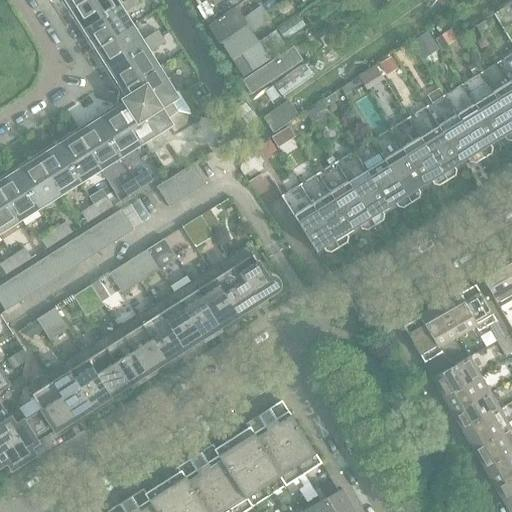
[(68,11),(85,0),(62,0),(62,2),(68,11)]
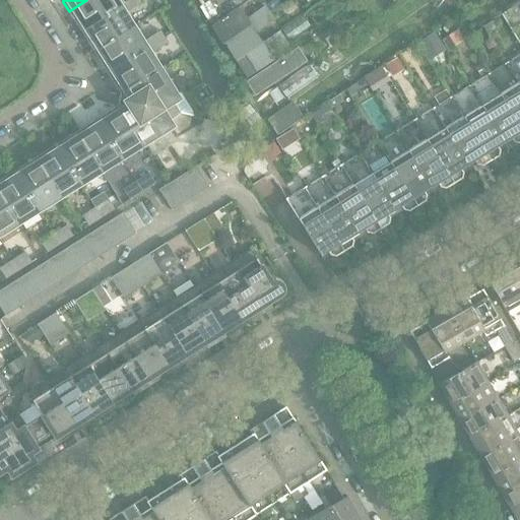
[(84,30),(132,0),(118,0),(117,1),(115,0),(86,0),(69,11),(74,19),(78,20),(84,30)]
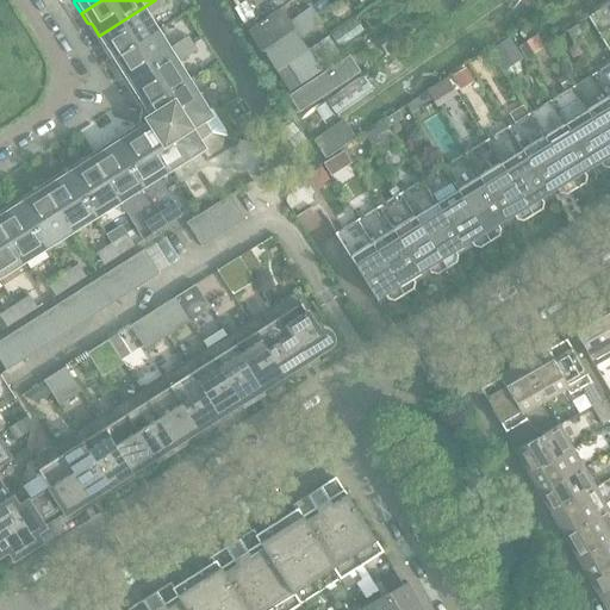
[(111,62),(156,32),(145,16),(167,2),(165,0),(155,0),(99,36),(105,47),(105,50),(111,62)]
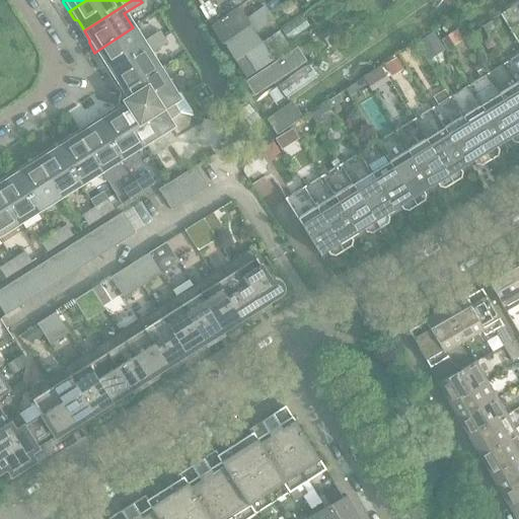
[(213,9),(224,0),(229,0),(231,2),(233,0),(209,0),(201,6),(208,20),(216,14),(213,9)]
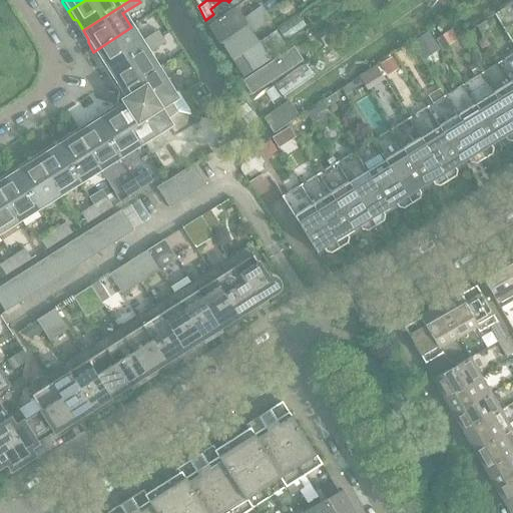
[(248,26),(267,13),(262,5),(243,18),(247,25),(248,26)]
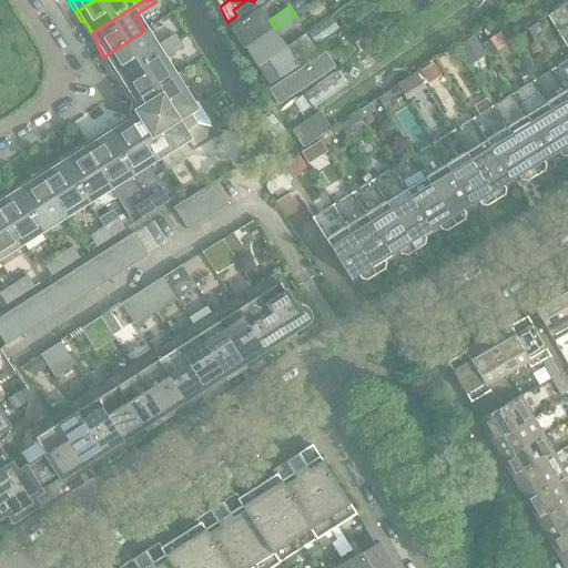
[(280,37),(312,13),(306,6),(295,14),(275,29),(280,37)]
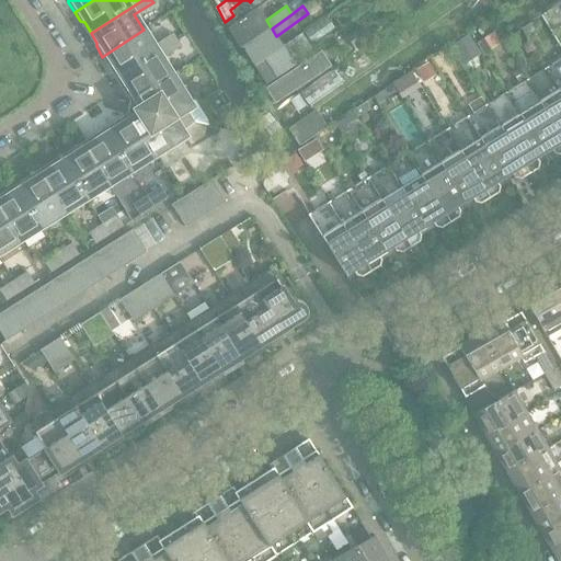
[(242,46),(271,27),(266,20),(258,7),(228,29),(240,47),(242,46)]
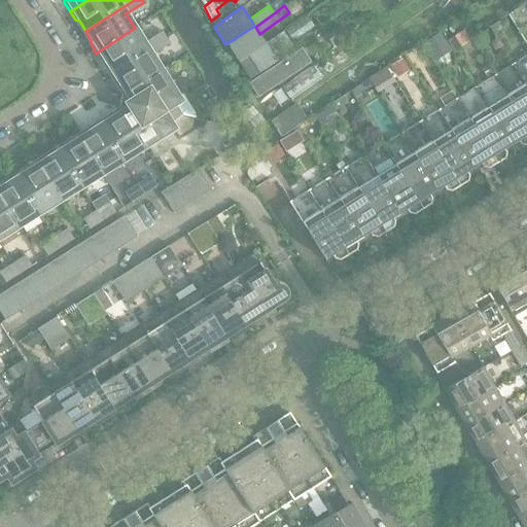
[(293,40),(314,27),(307,16),(286,31),(293,40)]
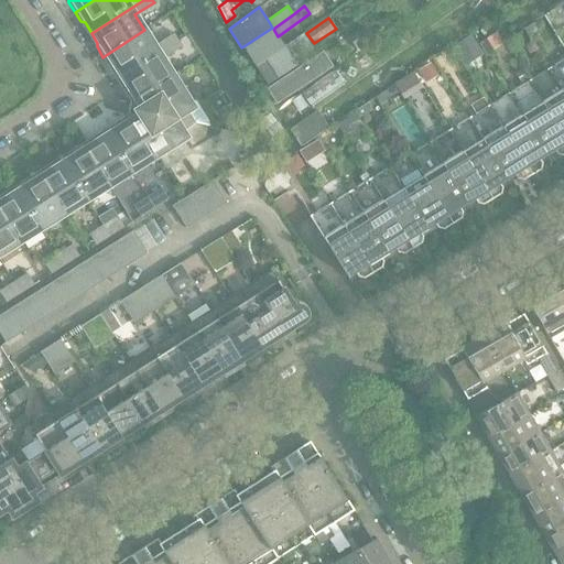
[(539,30),(534,23),(524,30),(529,36),(539,30)]
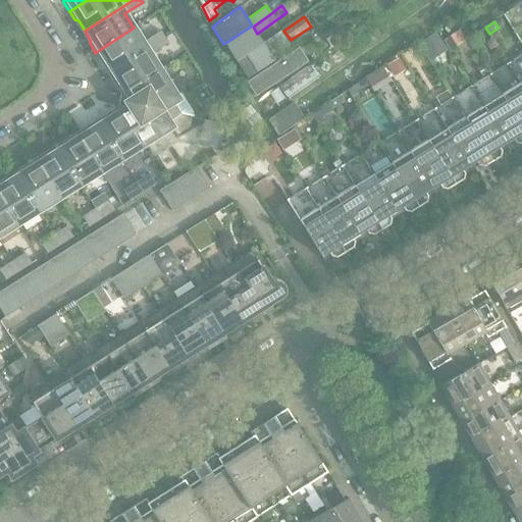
[(264,44),(263,43),(257,34),(253,27),(252,25),(225,43),(237,62),(264,44)]
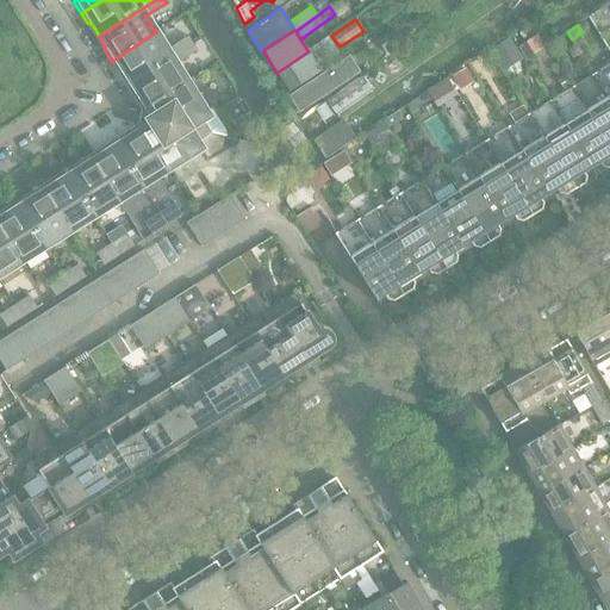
[(129,83),(193,44),(187,36),(167,50),(156,32),(111,62),(117,72),(122,73),(129,83)]
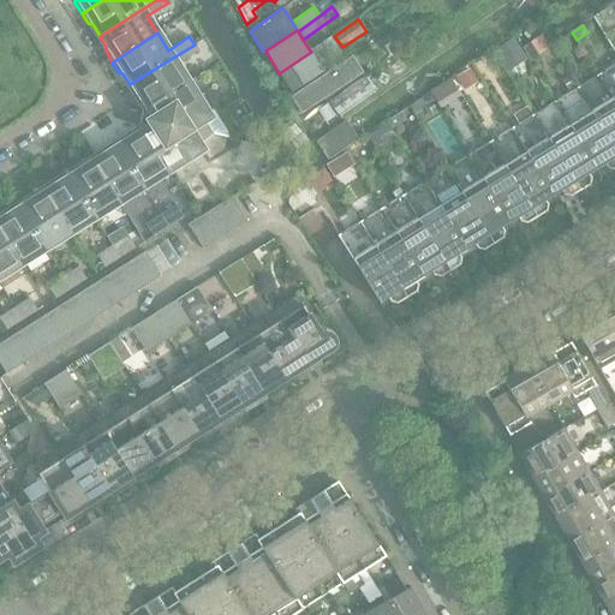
[(148,108),(189,83),(177,64),(198,51),(195,45),(130,84),(137,95),(136,100),(143,112),(148,108)]
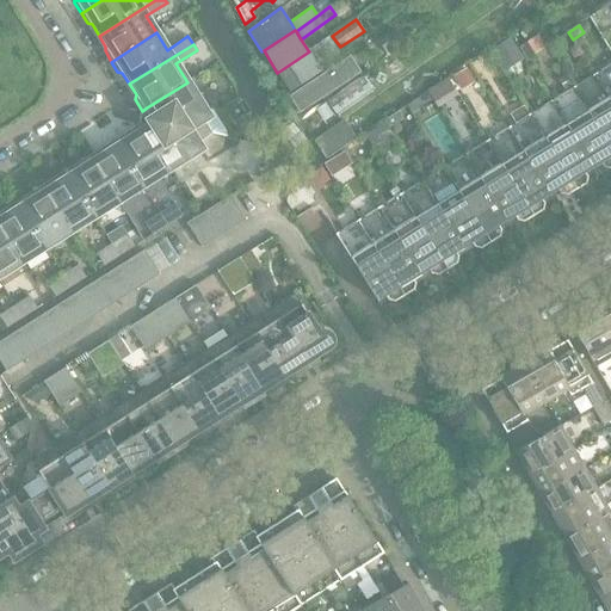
[(290,92),(322,71),(309,51),(277,73),(290,92)]
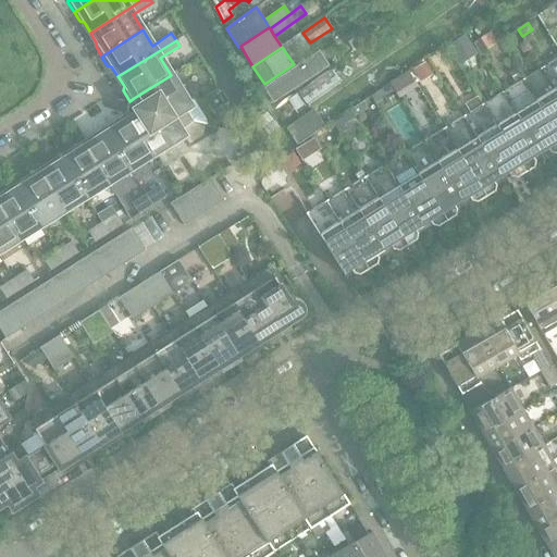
[(435,73),(426,61),(415,70),(423,82),(435,73)]
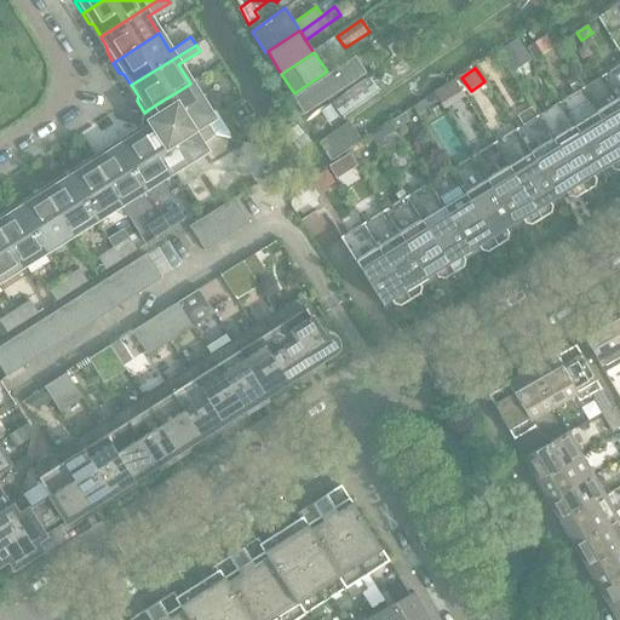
[(342,116),(378,91),(369,78),(332,103),(342,116)]
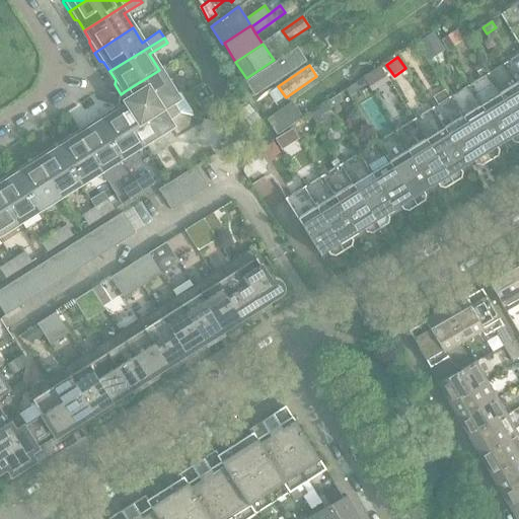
[(380,67),(363,78),(368,86),(385,75),(380,67)]
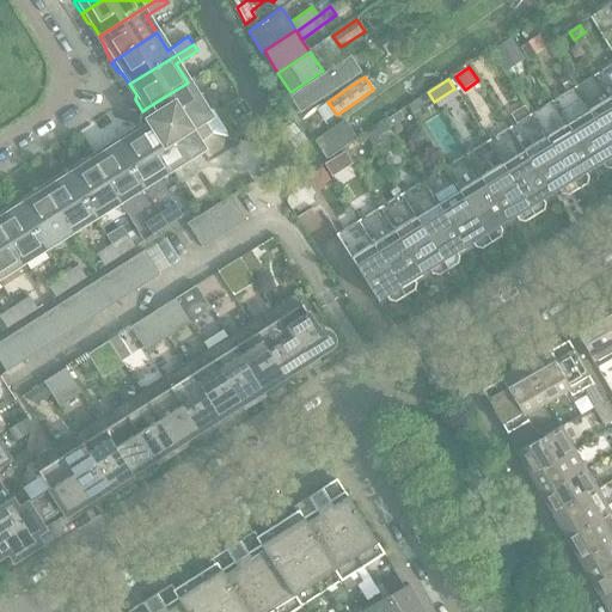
[(207,112),(188,83),(147,108),(150,112),(148,120),(212,134),(230,136),(212,109),(207,112)]
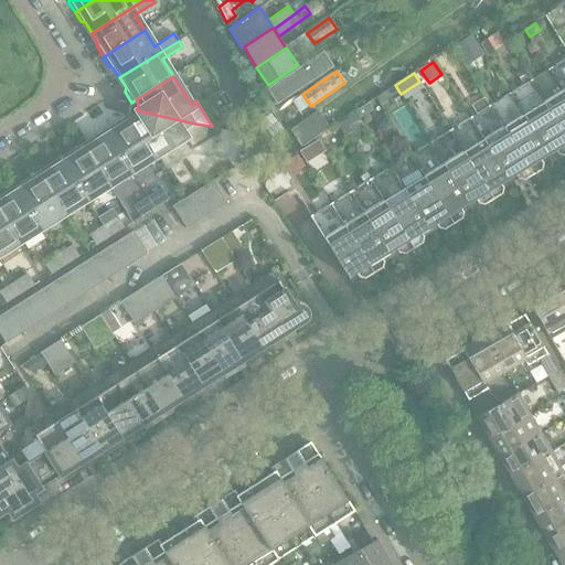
[(294,96),(284,81),(272,89),(281,105),(294,96)]
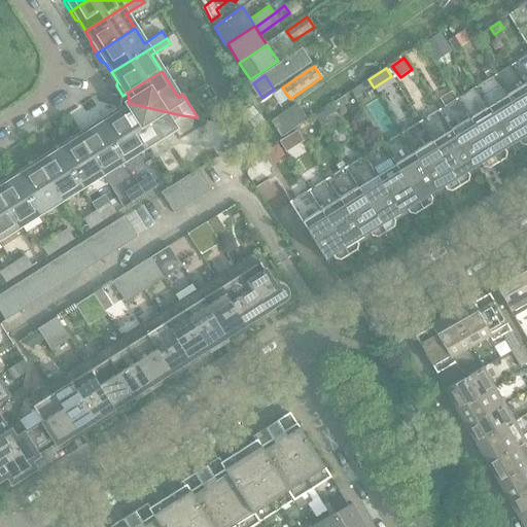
[(367,80),(350,92),(354,97),(372,86),(367,80)]
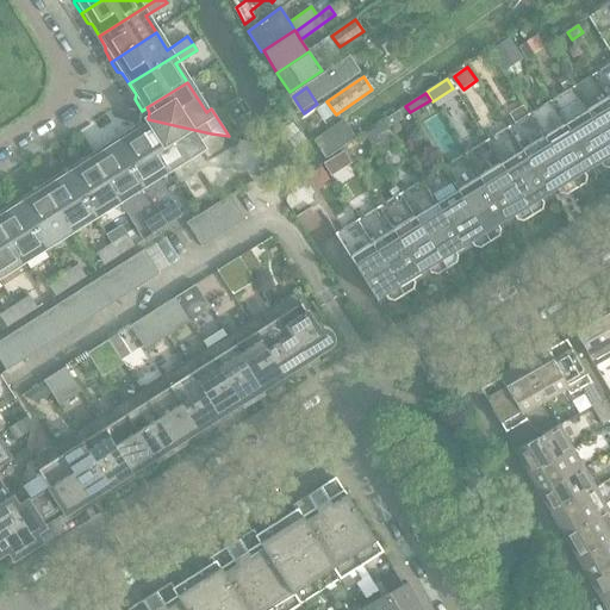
[(609,100),(609,99),(587,112),(609,149),(609,100)]
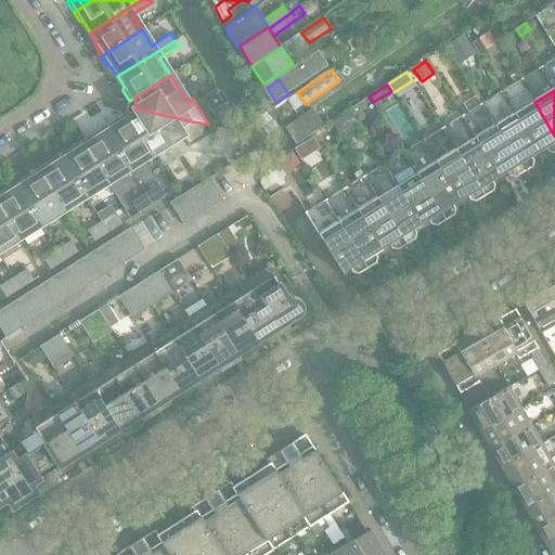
[(475,95),(463,104),(468,113),(480,105),(475,95)]
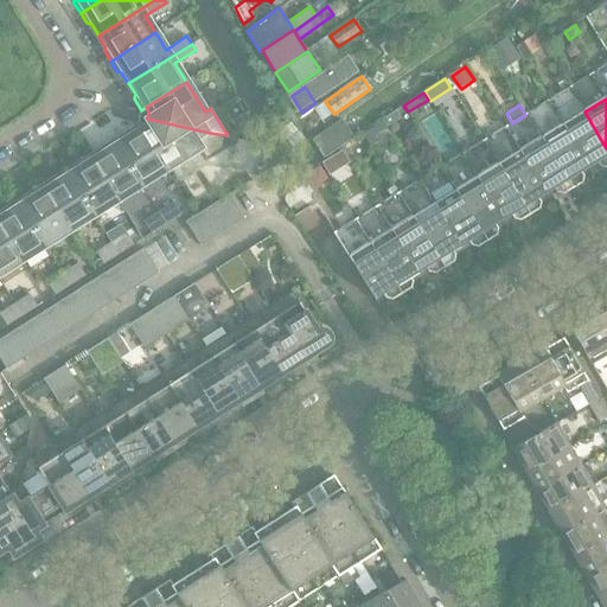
[(397,110),(383,120),(388,127),(398,120),(398,112),(397,110)]
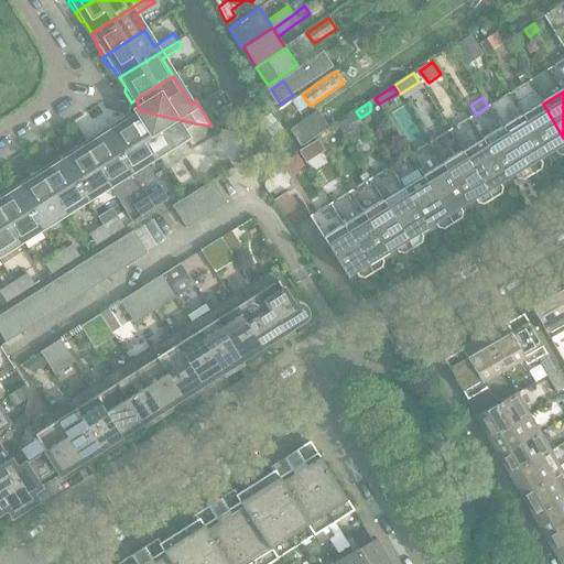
[(563,154),(563,138),(543,104),(523,116),(546,154),(554,150),(556,154),(563,155),(563,154)]
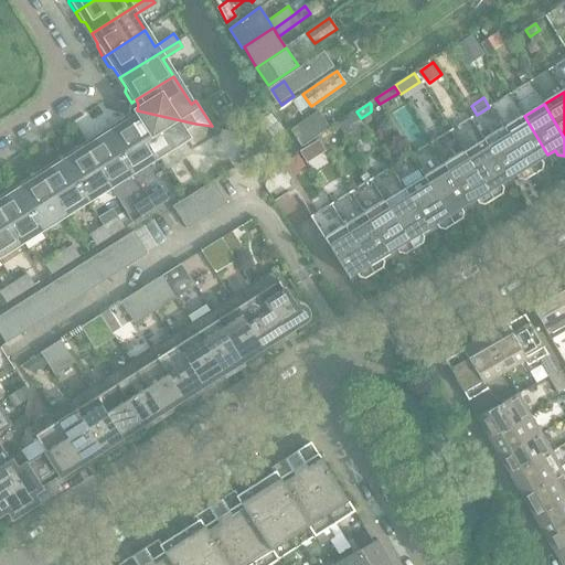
[(187,137),(183,131),(195,124),(137,110),(136,117),(131,119),(156,157),(187,137)]
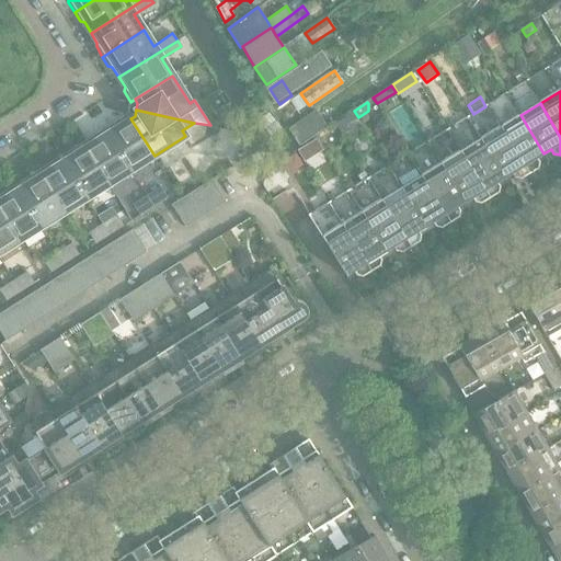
[(316,111),(287,128),(298,146),(327,127),(316,111)]
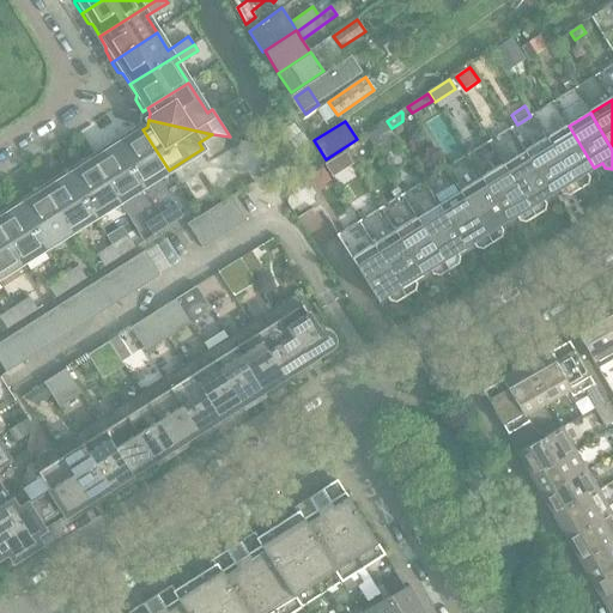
[(386,122),(365,135),(374,147),(393,134),(386,122)]
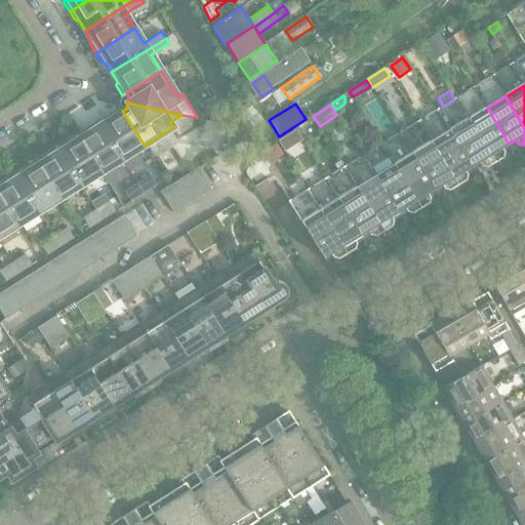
[(145,146),(122,111),(120,107),(110,113),(109,117),(99,123),(122,160),(145,146)]
